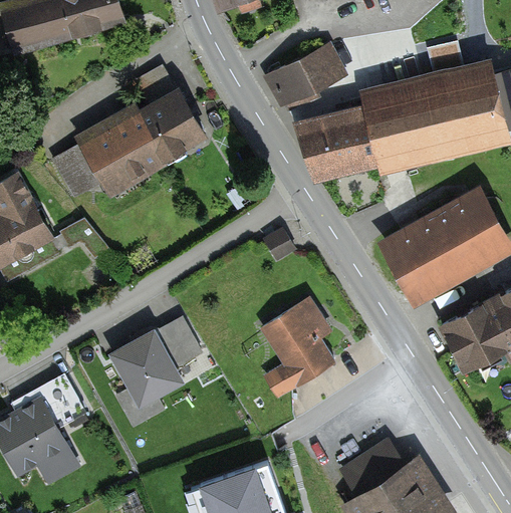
[(7,0),(0,2),(0,9),(13,55),(124,22),(117,0),(7,0)]
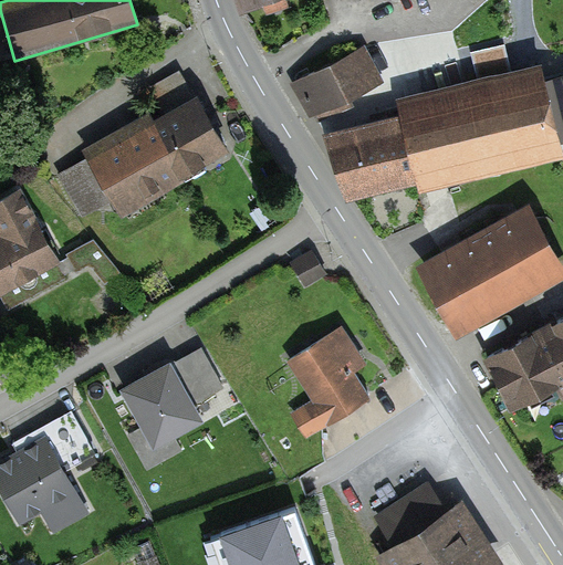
[(365,45),(294,80),(312,116),(383,82),(365,45)]
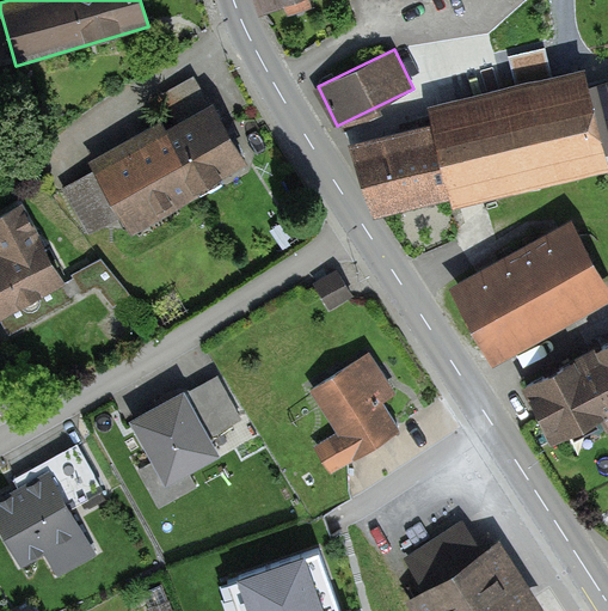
[(428,124),(356,145),(378,219),(447,199),(450,212),(607,167),(599,138),(607,134),(607,81),(587,89),(581,71),(425,115),(428,124)]
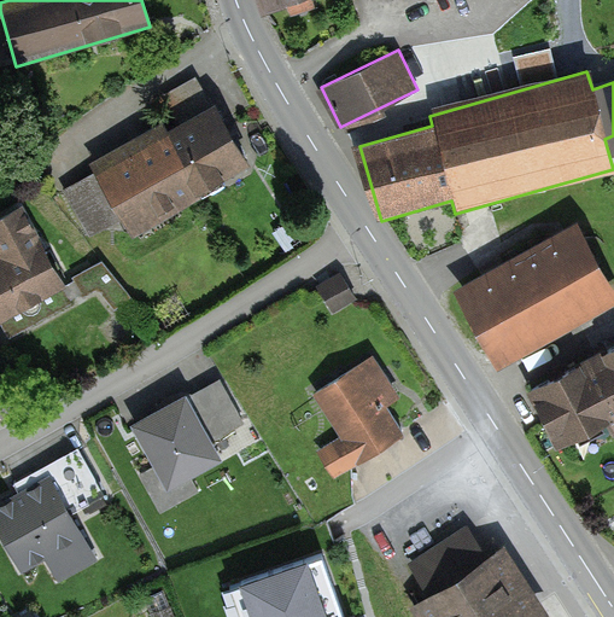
[(97,176),(70,191),(97,239),(126,223),(134,238),(205,201),(197,186),(244,161),(215,106),(163,134),(158,126),(89,162),(97,176)]
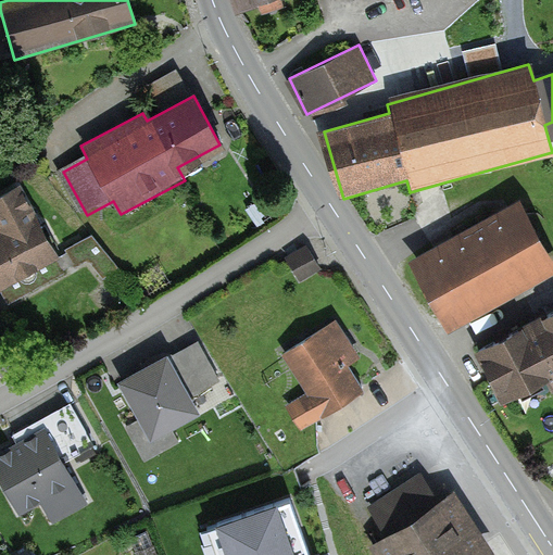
[(59,260),(19,189),(0,199),(0,227),(4,235),(0,237),(0,291),(0,292),(59,260)]
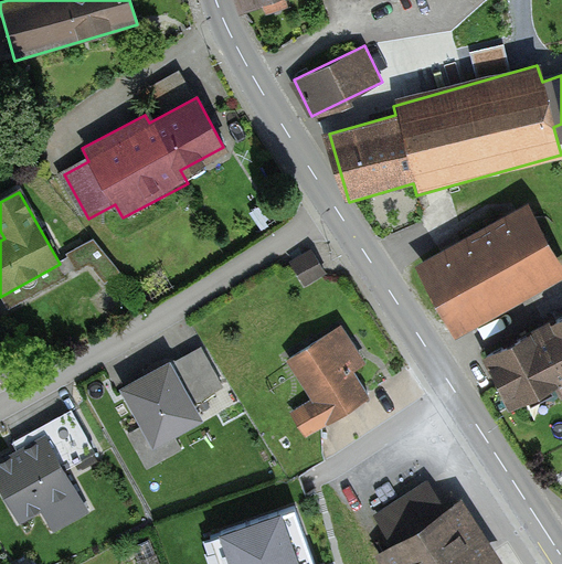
[(528,208),(416,265),(452,332),(561,275),(561,269),(528,208)]
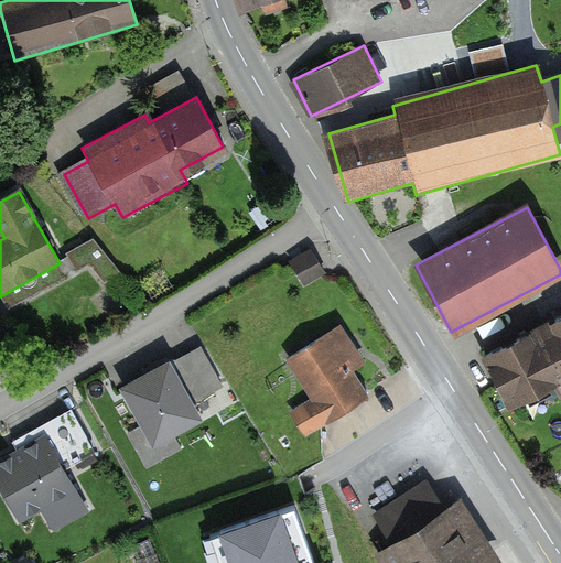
[(330,275),(314,252),(293,266),(309,289),(330,275)]
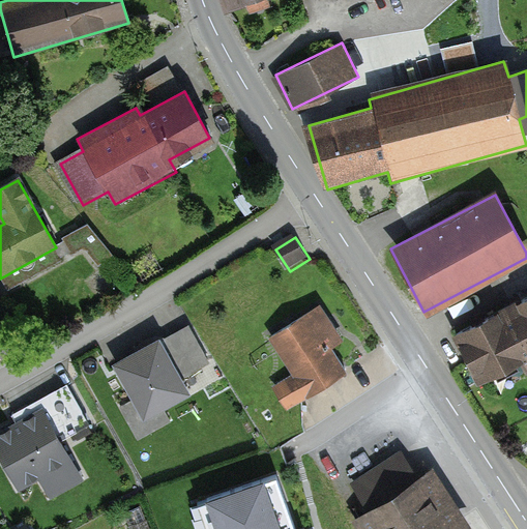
[(526,296),(454,334),(477,379),(526,353),(526,296)]
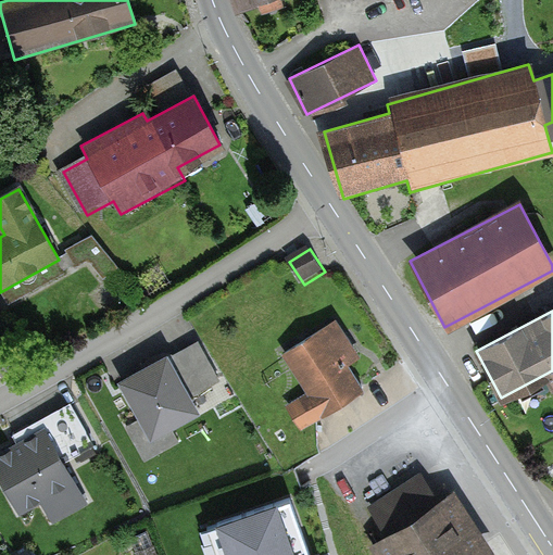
[(362,358),(337,319),(280,355),(323,421),(368,393),(351,365),(362,358)]
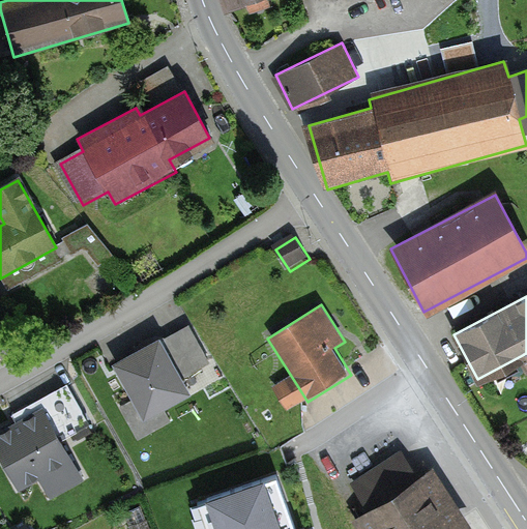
[(163,336),(117,362),(139,402),(127,408),(145,440),(175,423),(166,407),(195,390),(187,378),(213,363),(194,329),(167,345),(163,336)]
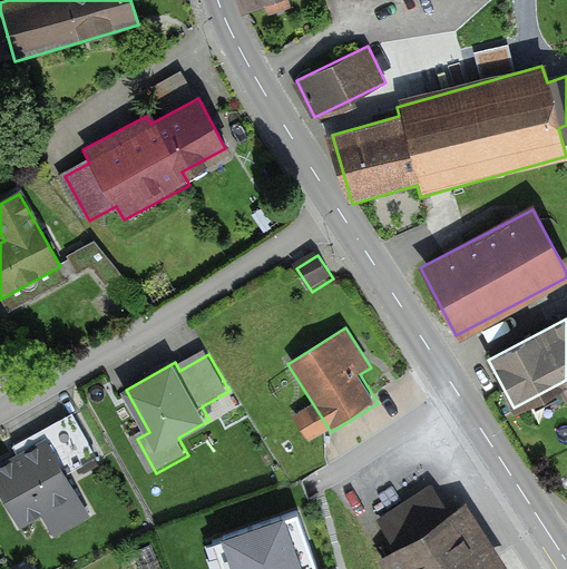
[(19,447),(0,457),(0,491),(19,526),(44,512),(56,533),(94,513),(70,470),(99,454),(75,410),(16,442),(19,447)]
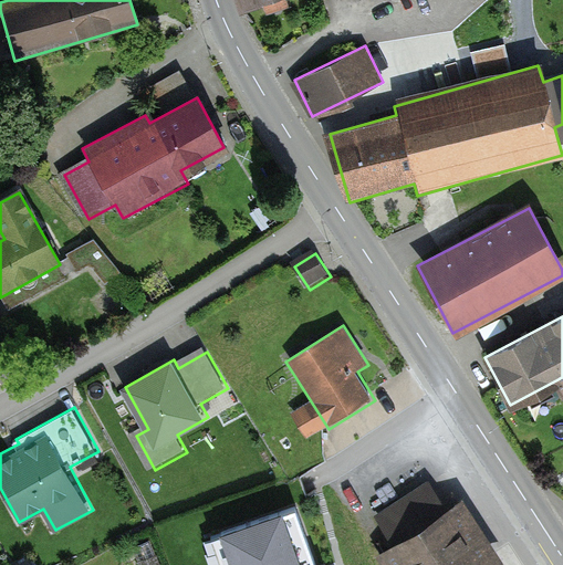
[(440,513),(427,489),(376,515),(389,542),(381,546),(389,564),(493,564),(452,506),(440,513)]
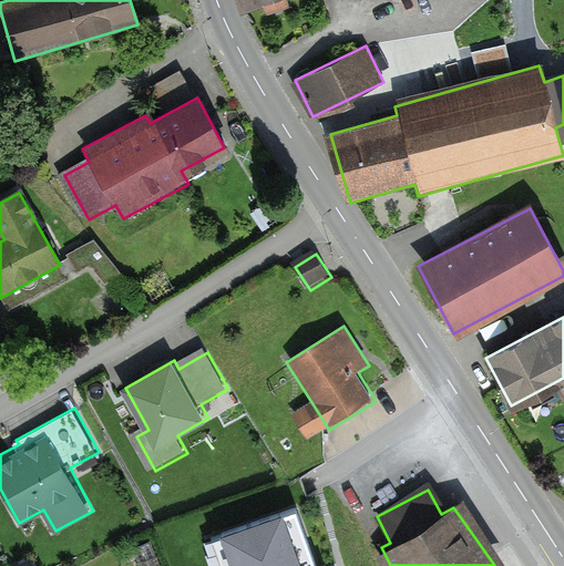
[(304,565),(285,512),(227,533),(238,565),(304,565)]
